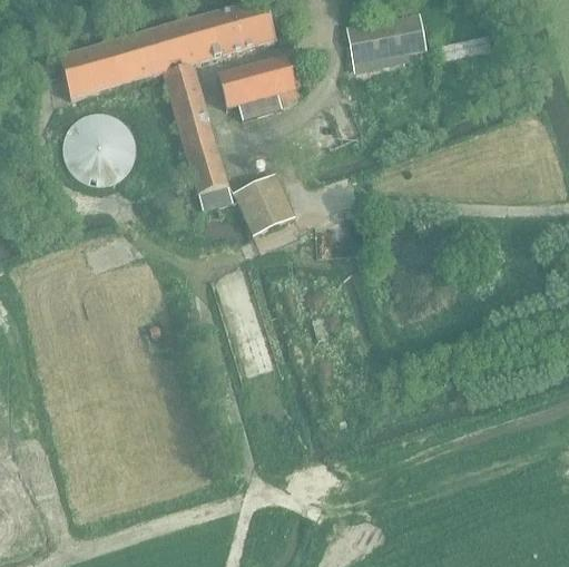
[(193,67),(276,44),(264,0),(57,58),(69,101),(162,75),(196,196),(197,197),(202,213),(232,204),(193,67)]
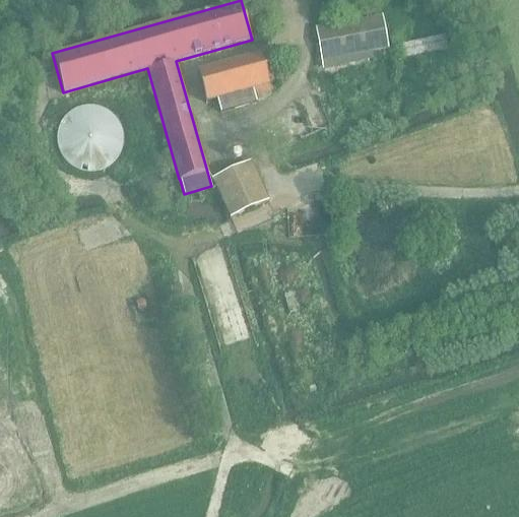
[(323,59),(387,48),(381,16),(318,27),(323,59)]
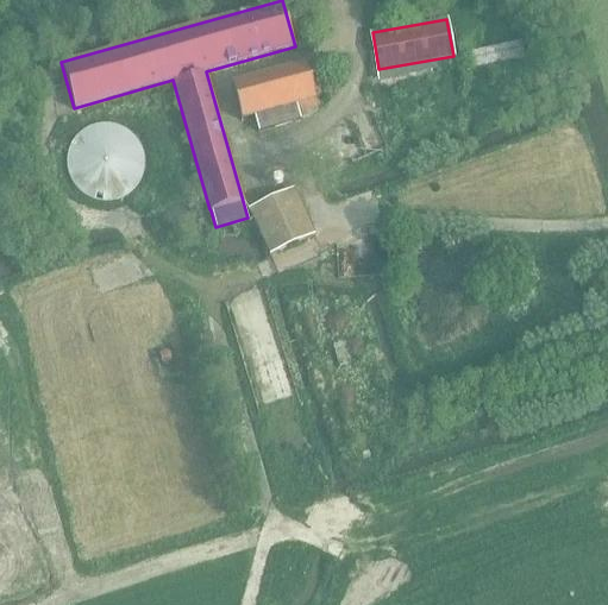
[(472,65),(525,55),(522,41),(486,48),(481,27),(461,31),(464,52),(469,52),(472,65)]
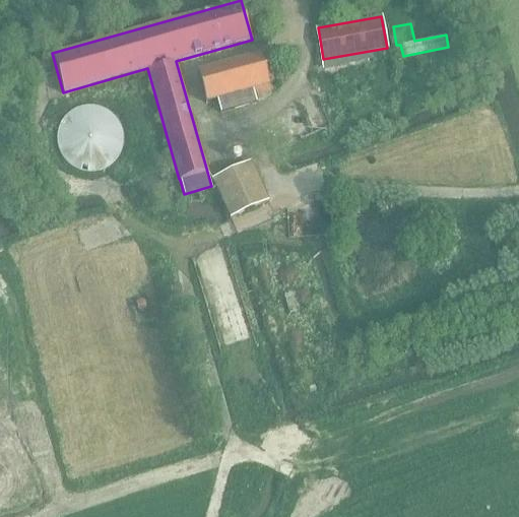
[(253,87),(270,83),(261,54),(198,72),(206,102),(217,98),(220,111),(257,101),(253,87)]
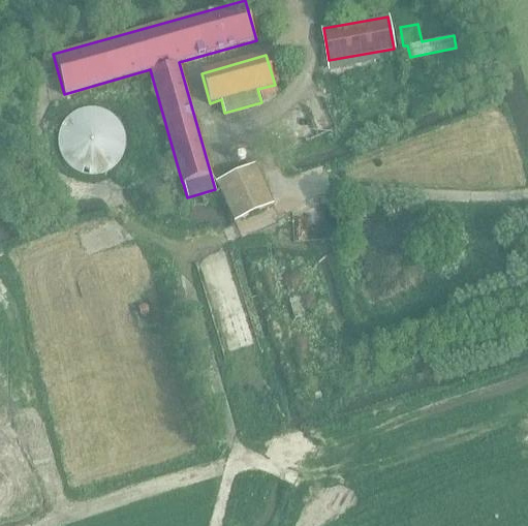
[(121,120),(117,115),(112,111),(106,107),(100,105),(93,104),(87,104),(81,106),(74,110),(69,114),(65,119),(61,125),(59,131),(58,137),(59,144),(61,151),(64,156),(67,162),(72,166),(79,169),(85,172),(92,173),(98,172),(104,171),(111,167),(116,163),(120,158),(124,152),(126,146),(126,140),(126,132),(124,126),(121,120)]
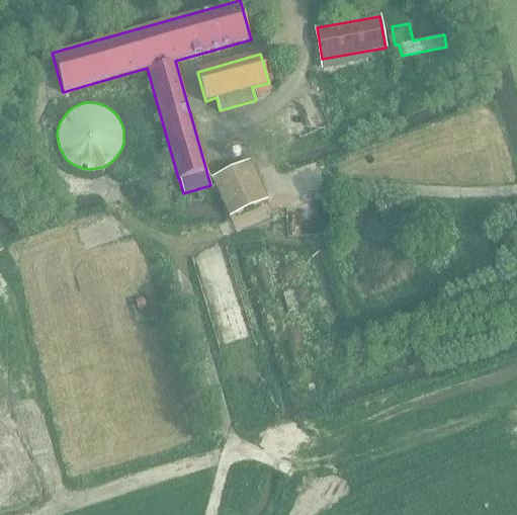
[(230,216),(267,198),(250,161),(212,178),(230,216)]
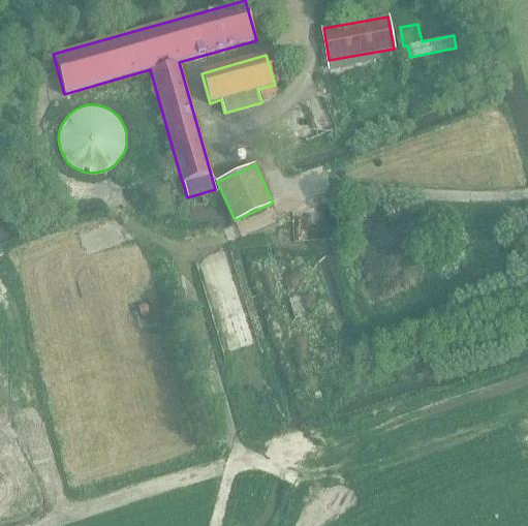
[(304,292),(290,297),(297,316),(310,312),(304,292)]
